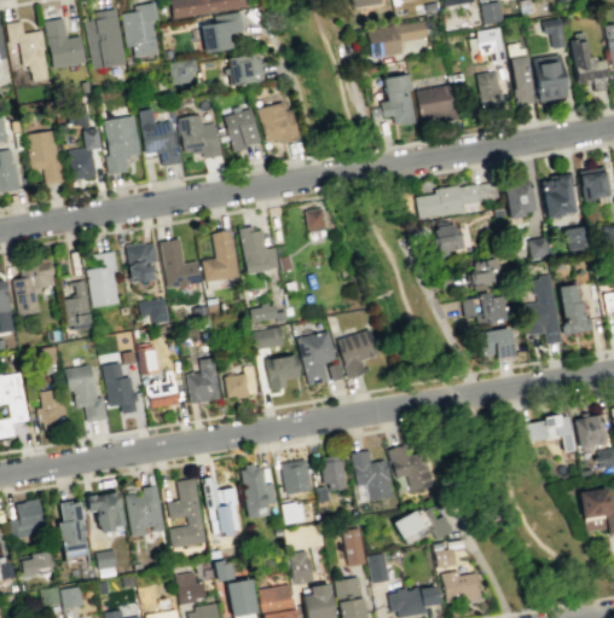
[(171,0),(174,19),(247,7),(244,0),(171,0)]
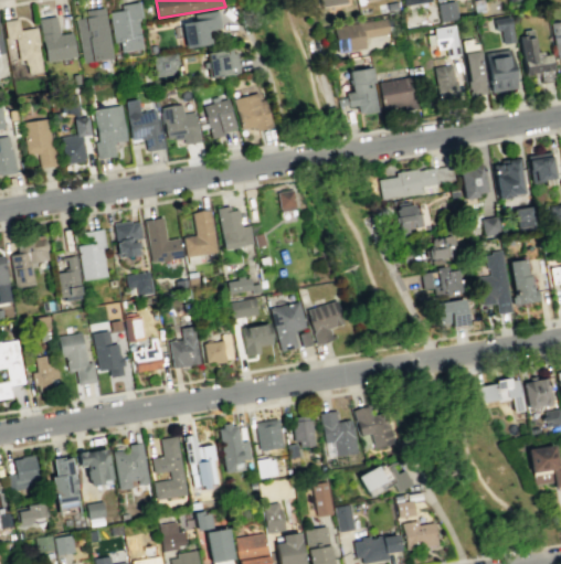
[(441,4),(443,22),(459,19),(458,1),(441,4)]
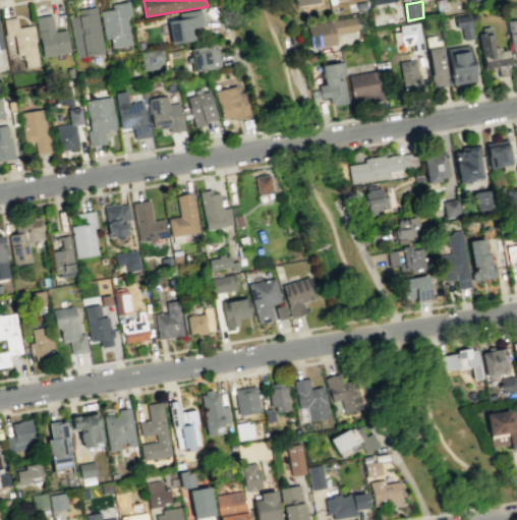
[(102,11),(107,40),(112,39),(113,48),(132,45),(128,17),(132,16),(129,2),(113,5),(114,9),(102,11)]
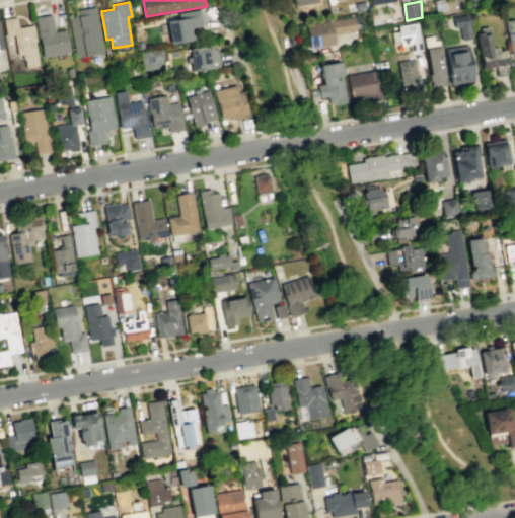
[(71,17),(82,16),(81,10),(98,7),(105,54),(78,58),(71,17)]
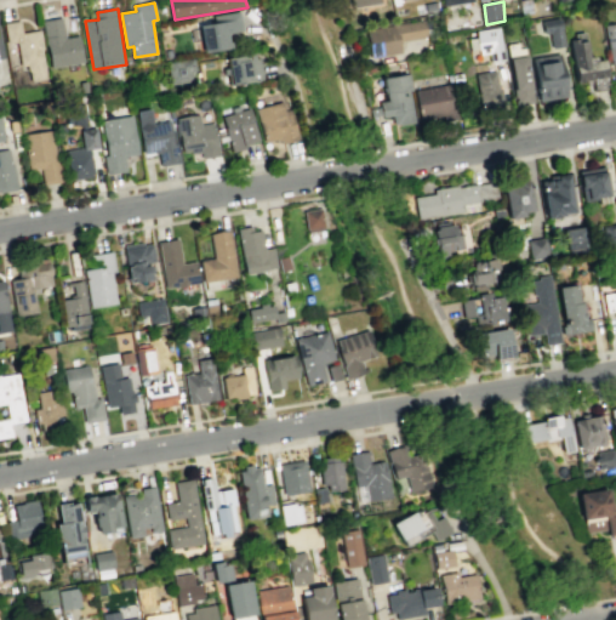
[(243,12),(216,16),(217,24),(203,27),(206,51),(233,47),(233,43),(231,41),(229,34),(246,32),(243,12)]
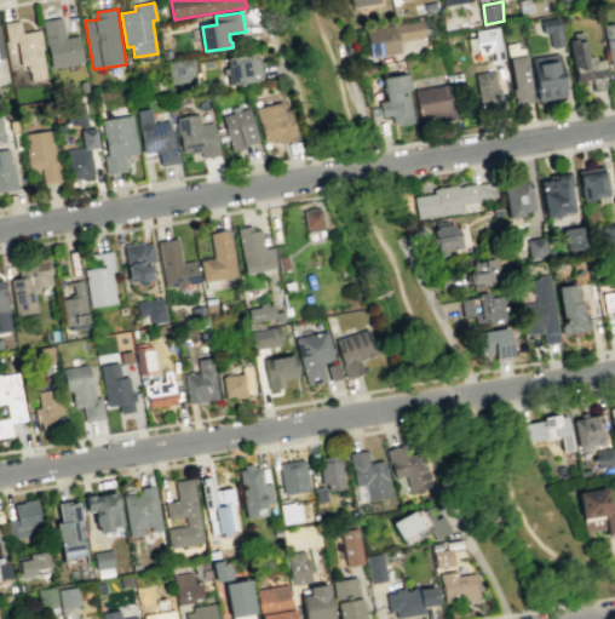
[(45,21),(53,69),(85,63),(81,36),(68,39),(64,18),(45,21)]
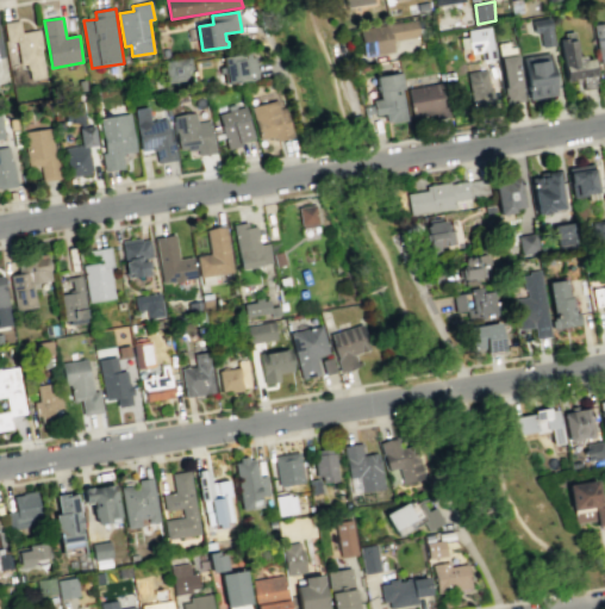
[(535,22),(537,33),(542,32),(544,48),(557,45),(552,18),(535,22)]
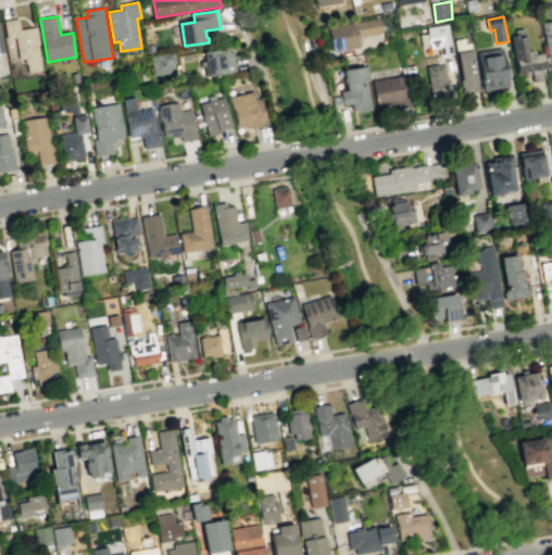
[(330,27),(336,52),(363,48),(361,38),(385,34),(383,17),(330,27)]
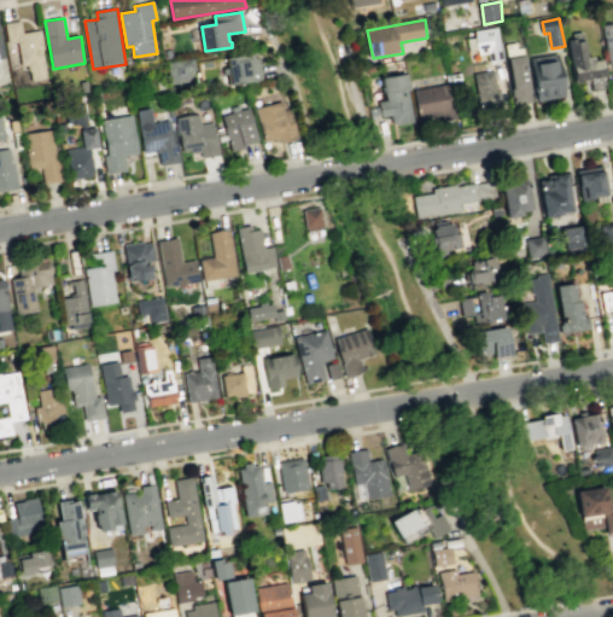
[(6,24),(10,44),(18,42),(23,67),(29,65),(30,71),(31,70),(33,81),(48,79),(44,50),(46,50),(42,30),(24,34),(22,21),(6,24)]
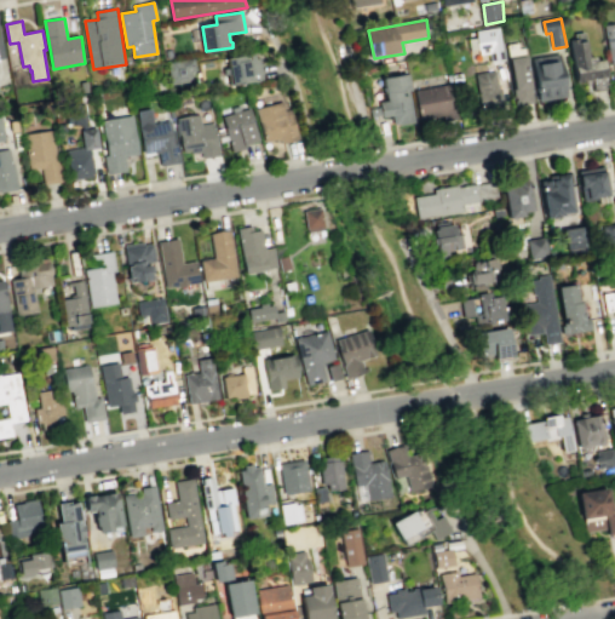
[(470,40),(472,51),(481,51),(481,55),(492,53),(493,63),(506,61),(501,28),(478,32),(478,39),(471,40),(470,40)]
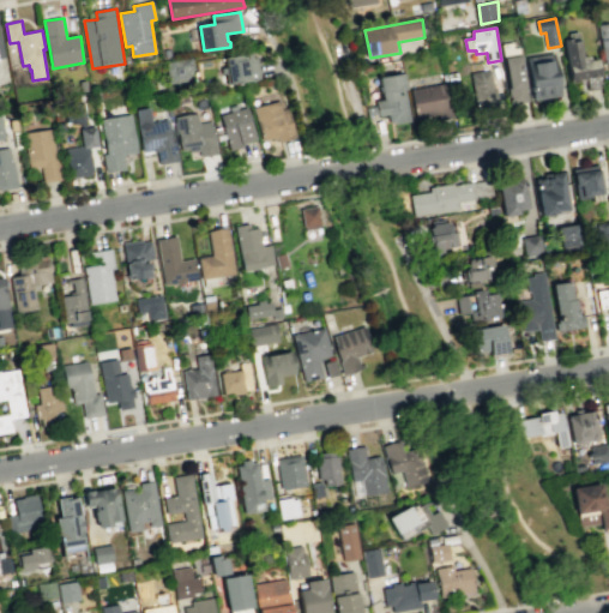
[(565,40),(573,38),(574,42),(583,41),(584,56),(590,55),(591,60),(601,59),(606,89),(590,91),(589,78),(583,79),(583,82),(572,83),(565,40)]
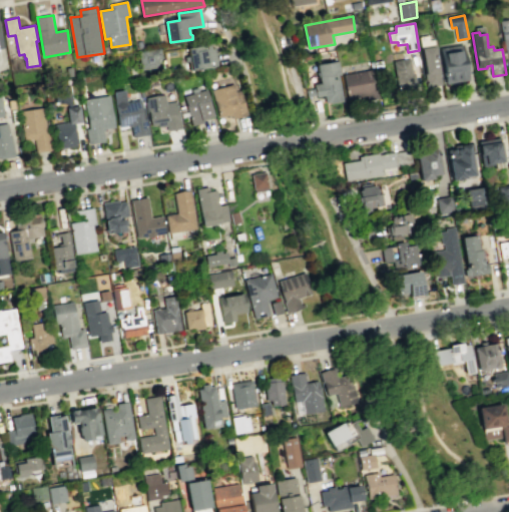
[(189,48),(193,70),(220,66),(216,48),(213,49),(212,44),(189,48)]
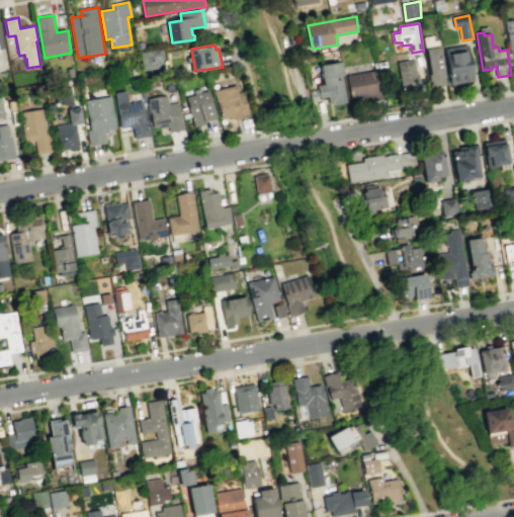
[(446,50),(468,46),(476,81),(451,85),(446,50)]
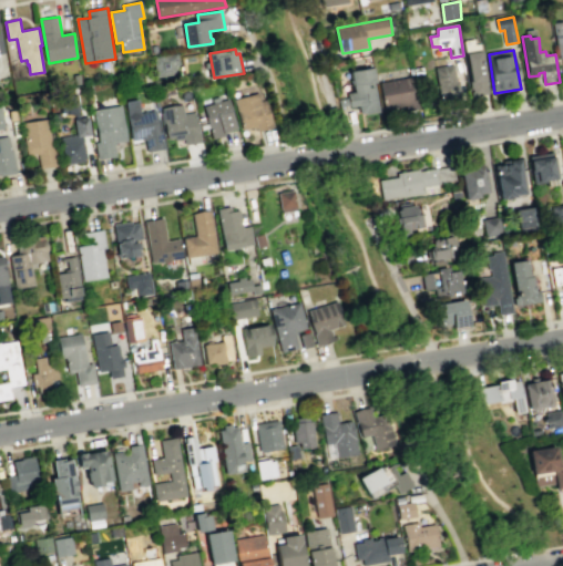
[(468,53),(483,52),(492,94),(476,96),(474,90),(473,90),(471,80),(472,80),(468,53)]
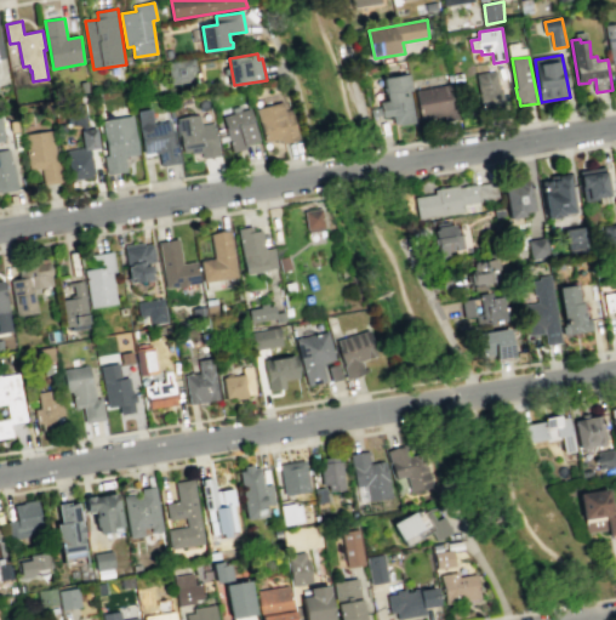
[(170,63),(172,84),(195,81),(194,73),(198,72),(197,60),(170,63)]
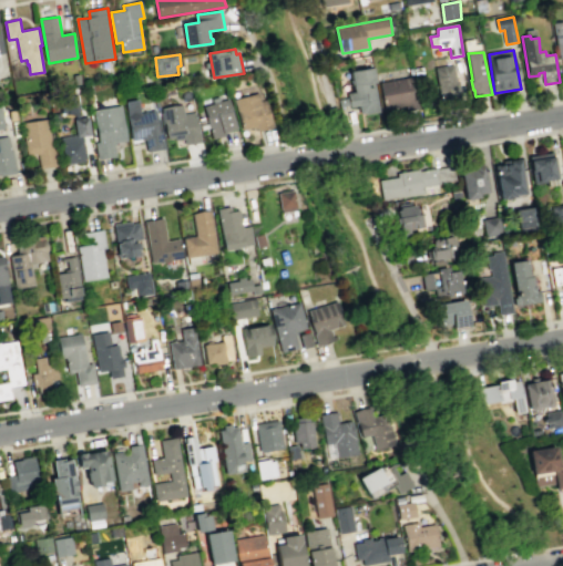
[(437,69),(441,95),(456,92),(457,96),(464,95),(461,81),(459,81),(456,64),(437,69)]
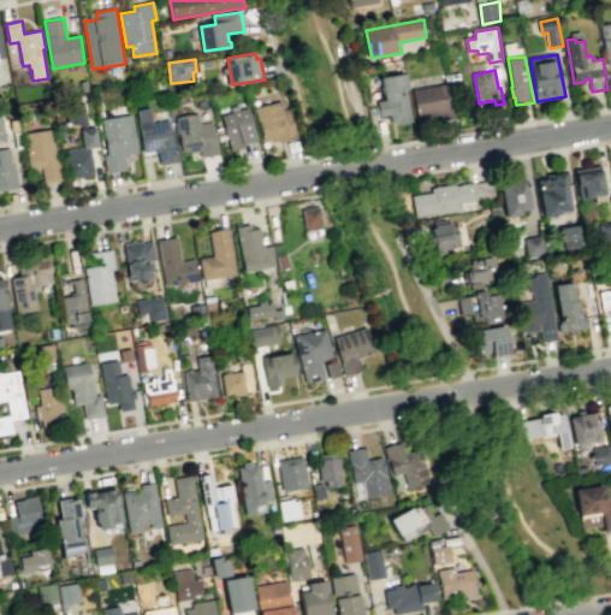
[(381,78),(386,100),(379,101),(383,117),(392,114),(395,124),(399,123),(399,124),(415,122),(408,74),(381,78)]
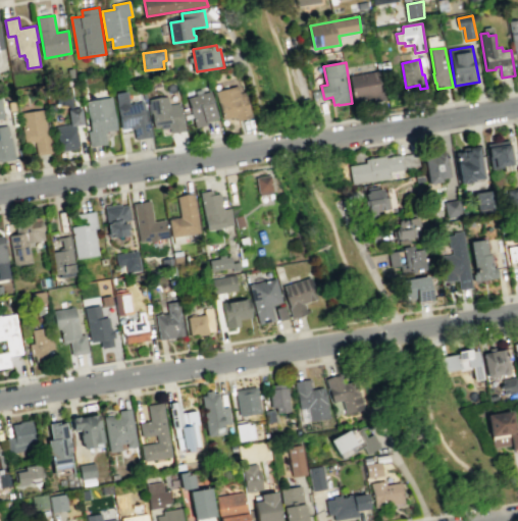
[(351,76),(356,101),(375,97),(376,102),(386,100),(381,71),(351,76)]
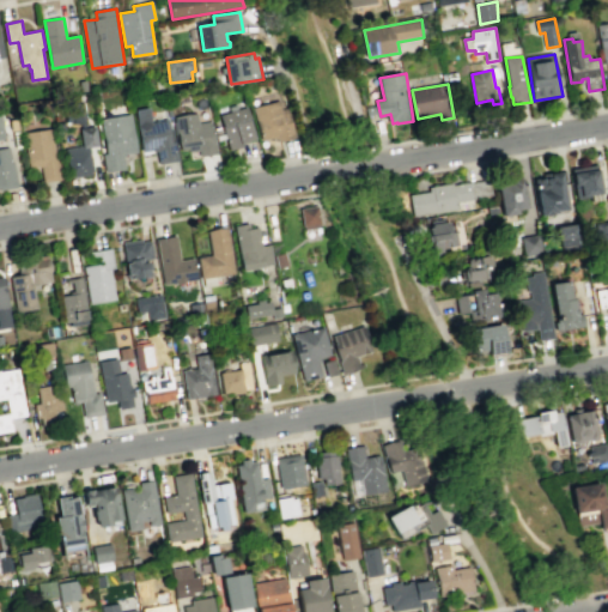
[(222,110),(232,150),(245,146),(244,144),(259,139),(248,102),(222,110)]
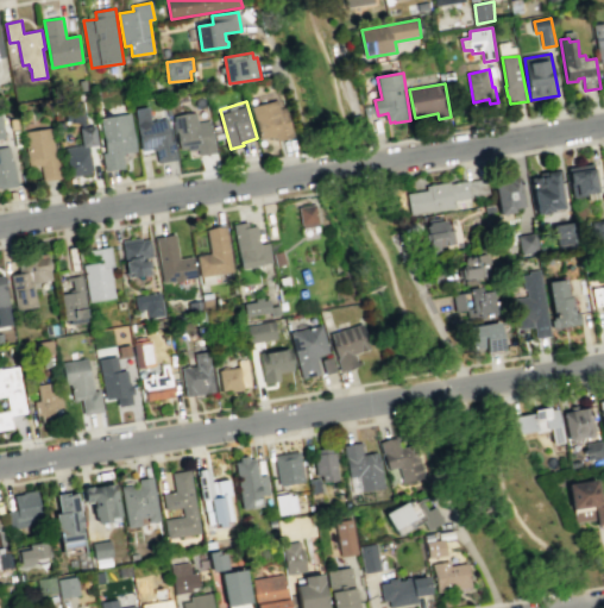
[(253,107),(263,140),(276,137),(276,139),(277,138),(280,142),(295,137),(289,108),(282,110),(280,101),(253,107)]
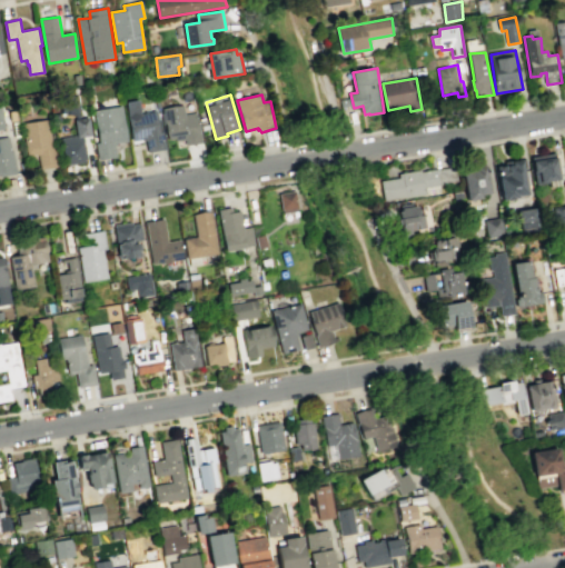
[(60,103),(61,110),(63,110),(63,113),(69,112),(70,116),(78,115),(78,119),(82,119),(79,96),(63,98),(63,102),(60,103)]
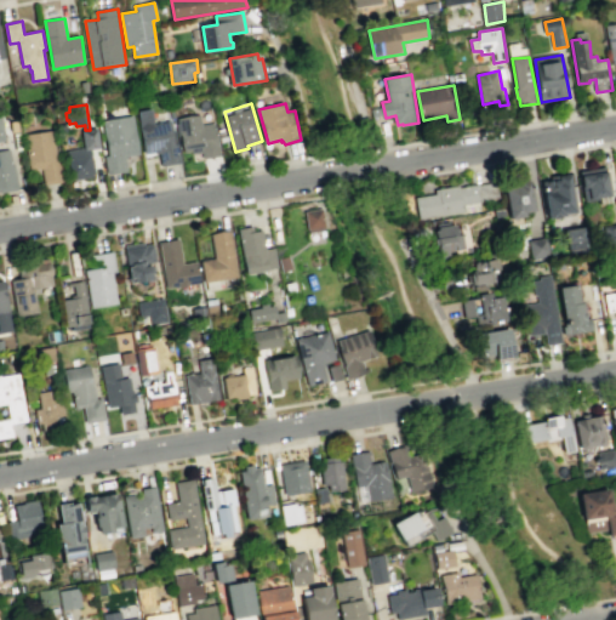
[(138,112),(153,111),(155,125),(171,123),(172,131),(177,130),(183,163),(164,166),(161,154),(158,152),(146,153),(138,112)]
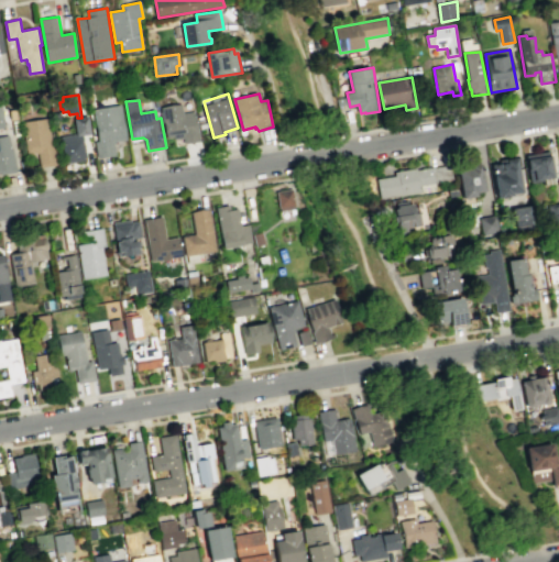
[(94,109),(100,142),(96,142),(99,158),(117,156),(114,144),(118,142),(128,141),(122,105),(94,109)]
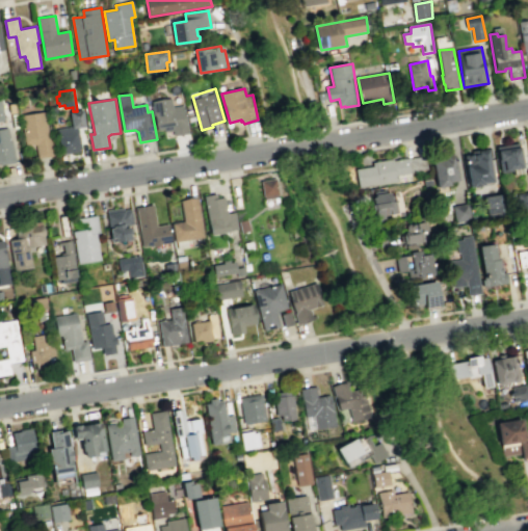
[(154,102),(173,99),(175,107),(186,106),(191,133),(176,135),(175,129),(166,130),(166,129),(159,131),(154,102)]
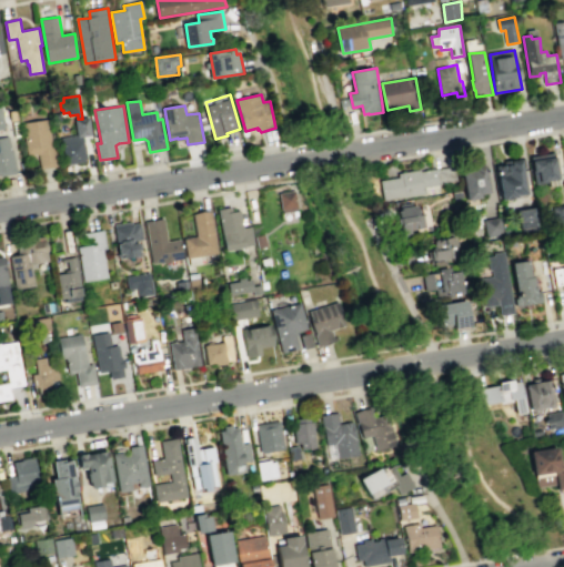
[(79,135),(76,119),(78,119),(82,119),(90,117),(92,135),(84,137),(79,138),(79,135)]
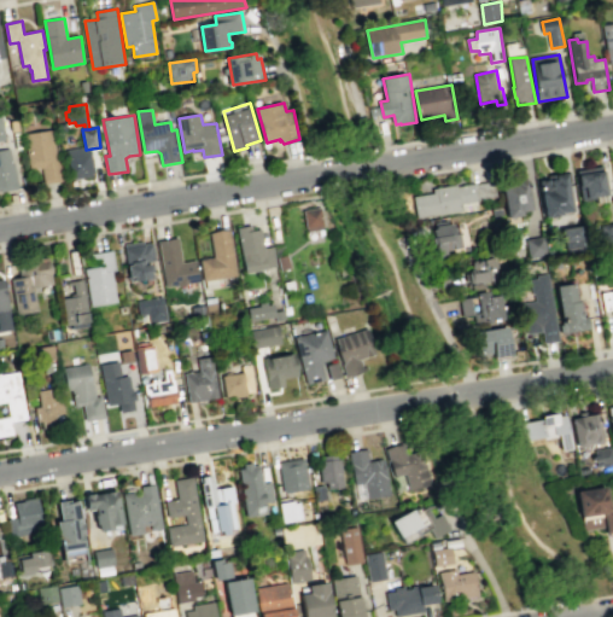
[(27,134),(31,169),(44,168),(46,184),(64,181),(62,161),(59,162),(54,131),(27,134)]
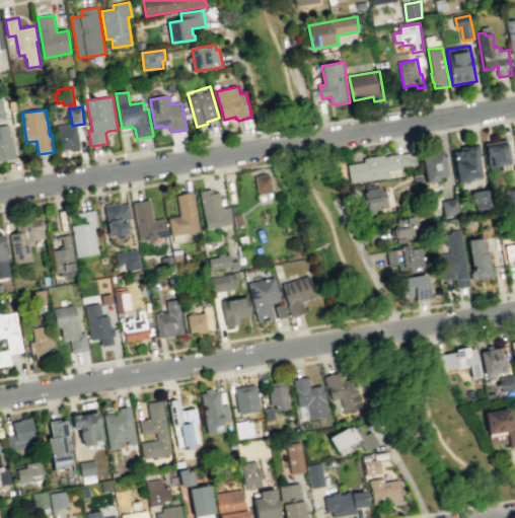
[(57,126),(61,148),(62,148),(62,151),(80,148),(77,125),(72,126),(72,124),(57,126)]
